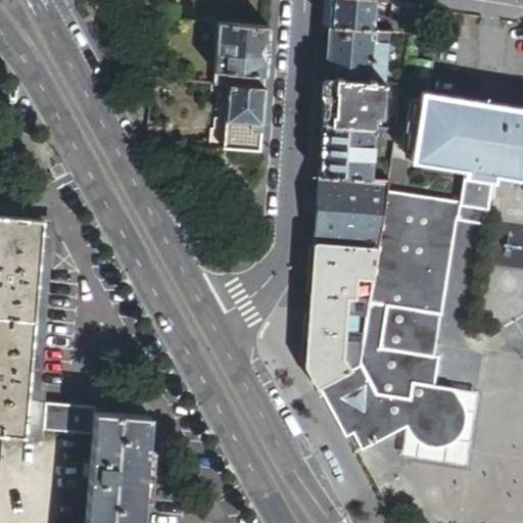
[(331,0),(330,28),(372,31),(373,0),(331,0)]
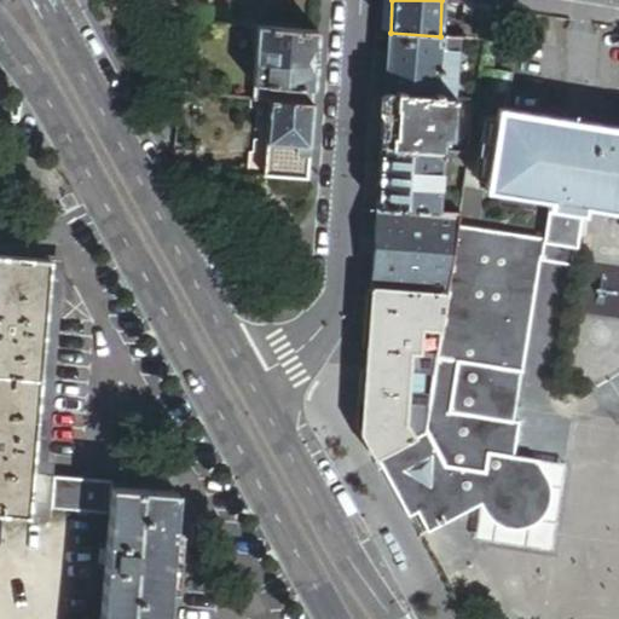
[(491,9),(445,0),(441,0),(440,36),(460,39),(485,40),(486,35),(491,9)]
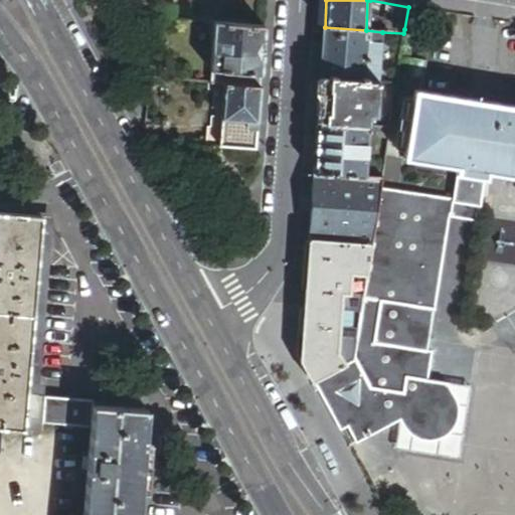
[(261,75),(265,28),(215,24),(211,71),(261,75)]
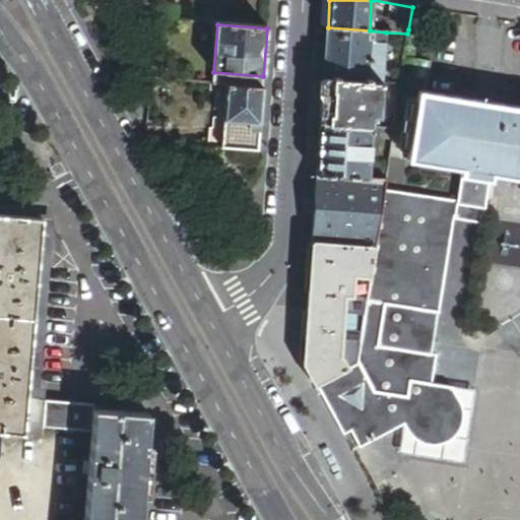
[(370,30),(328,27),(324,77),(382,83),(386,33),(370,30)]
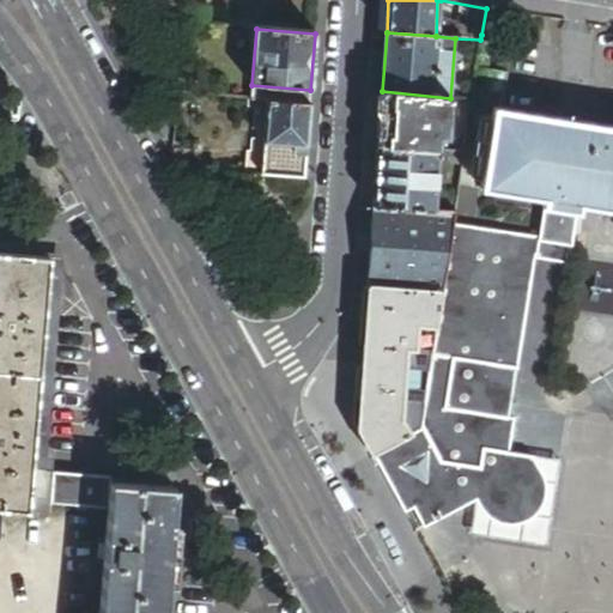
[(493,37),(481,35),(480,40),(473,87),(504,92),(507,73),(487,70),(493,37)]
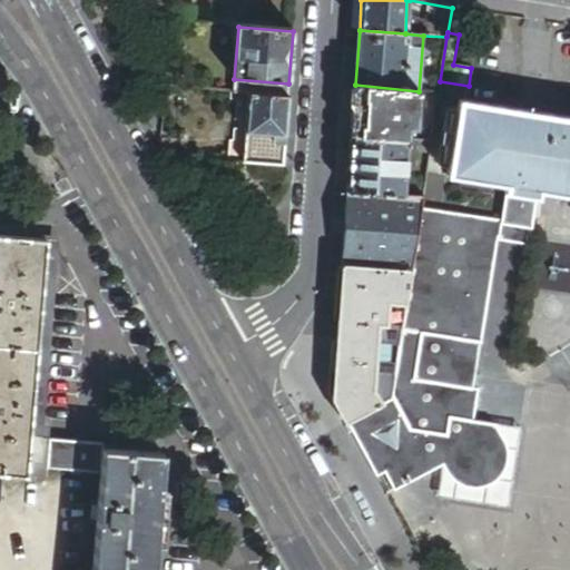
[(288,97),(288,84),(234,79),(233,92),(248,94),(288,97)]
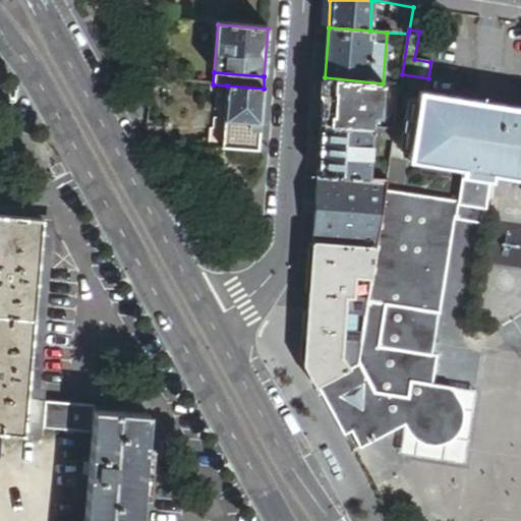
[(380,117),(383,83),(325,77),(322,123),(370,127),(372,127),(372,122),(373,117),(380,117)]
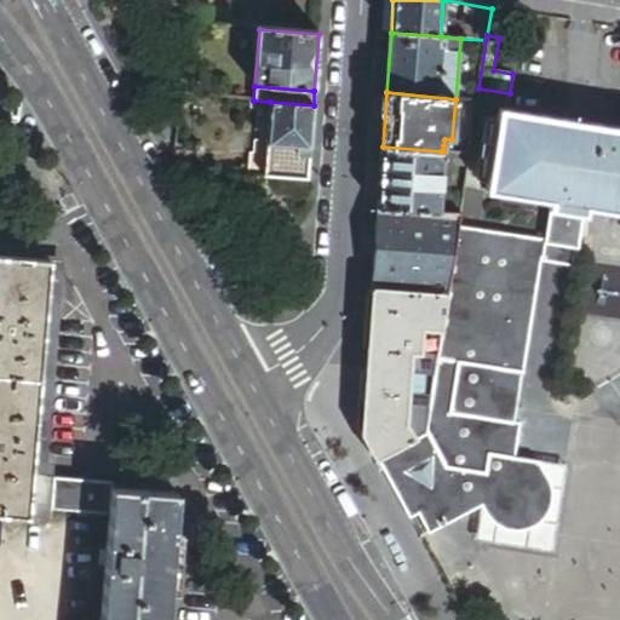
[(314,105),(270,102),(264,177),(308,181),(314,105)]
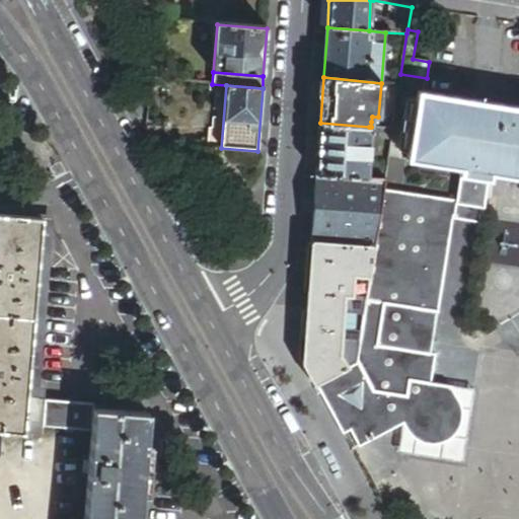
[(518,108),(418,91),(406,160),(460,169),(459,175),(462,176),(486,180),(490,180),(491,174),(518,178),(518,108)]
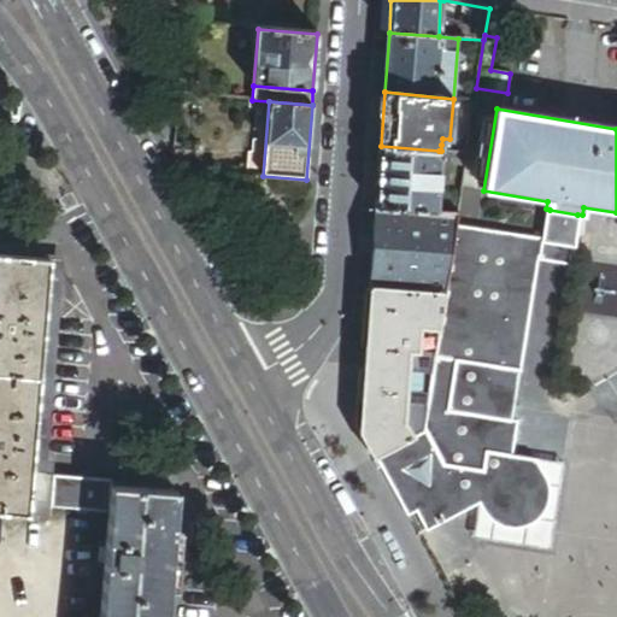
[(439,164),(439,151),(381,146),(376,207),(435,212),(439,164)]
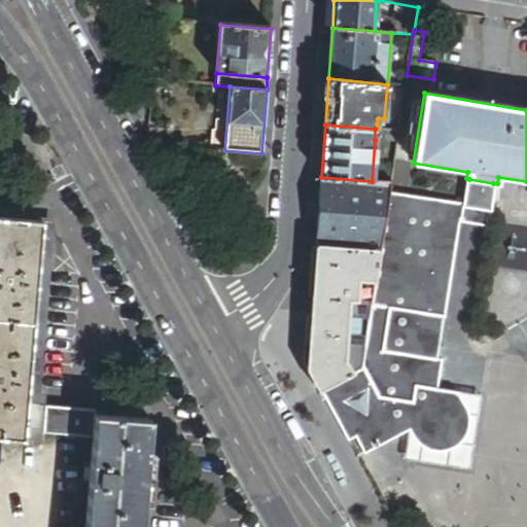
[(394,130),(377,129),(375,129),(375,140),(394,141),(394,130)]
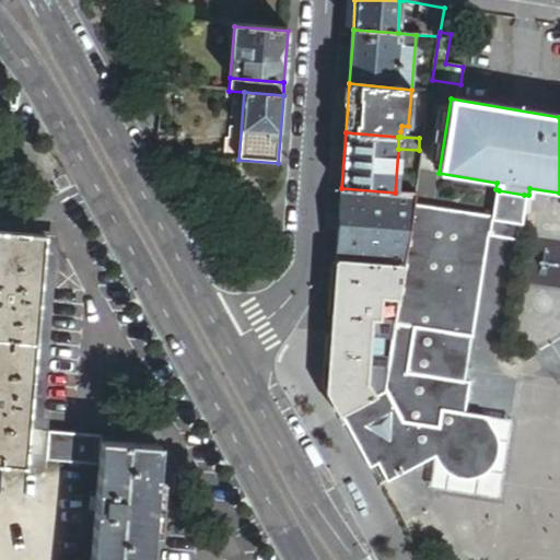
[(401,267),(404,267),(413,203),(415,194),(395,193),(341,188),(336,261),(401,267)]
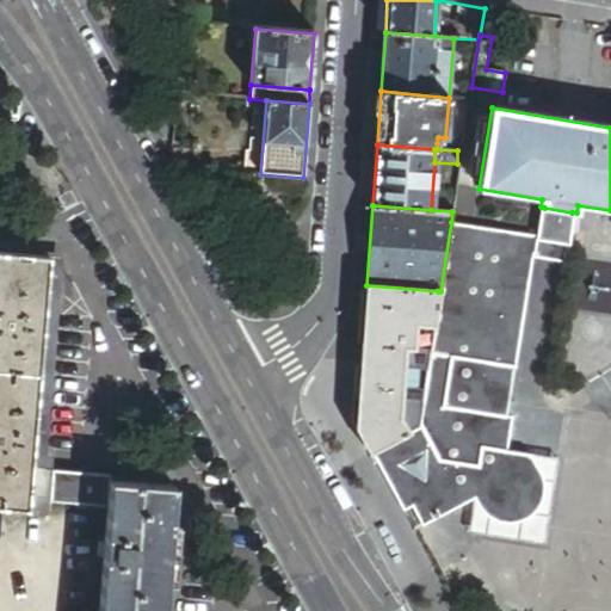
[(522,254),(563,260),(572,213),(544,208),(539,236),(451,222),(440,291),(419,426),(418,427),(371,452),(405,512),(413,507),(424,526),(474,498),(469,532),(545,543),(559,457),(545,455),(531,454),(507,449),(512,415),(507,414),(514,364),(500,363),(505,331),(510,332),(522,254)]
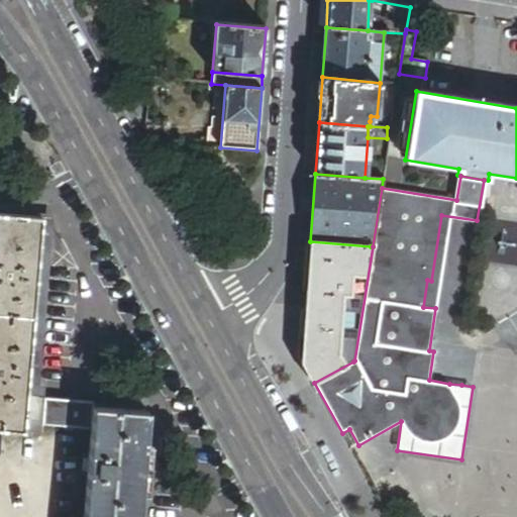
[(42,218),(0,214),(0,429),(25,431),(27,398),(42,218)]
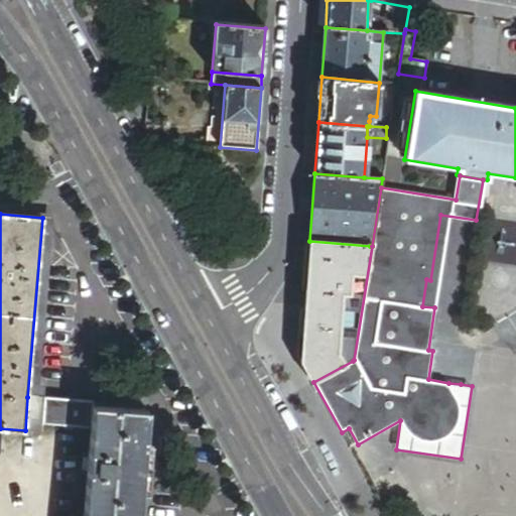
[(42,218),(27,397),(45,398),(46,385),(40,385),(53,219),(42,218)]
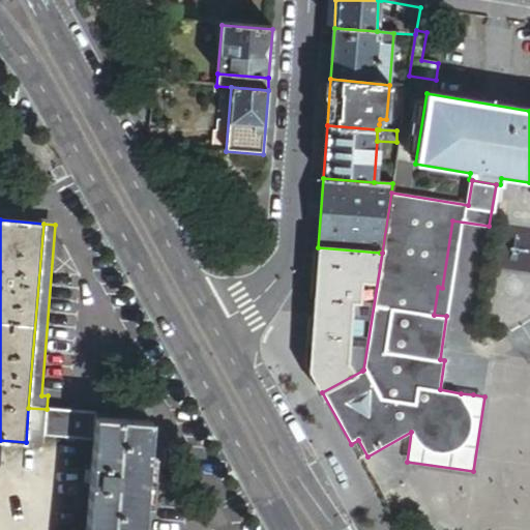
[(372,307),(380,253),(318,247),(310,370),(321,393),(322,392),(362,371),(365,351),(348,350),(351,305),(372,307)]
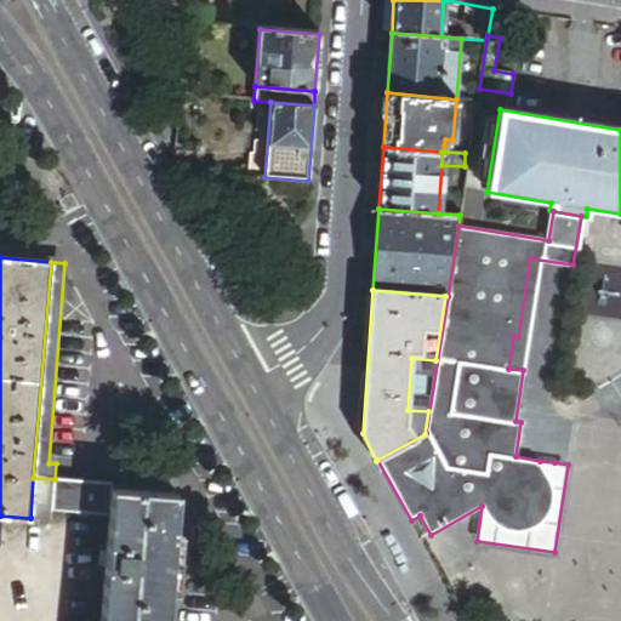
[(55,479),(33,478),(30,518),(51,520),(52,511),(55,479)]
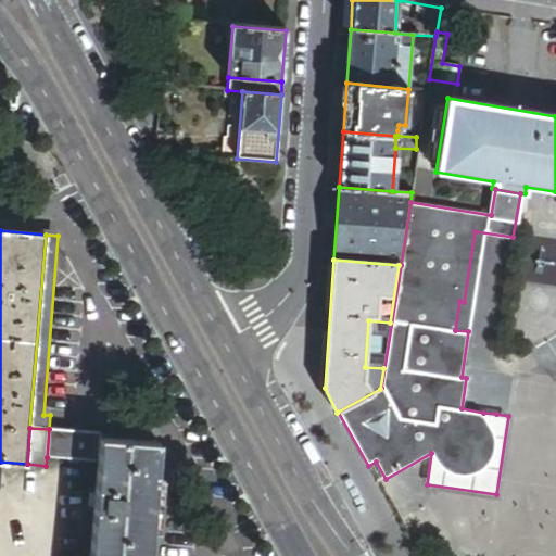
[(49,429),(47,457),(100,462),(101,439),(102,433),(49,429)]
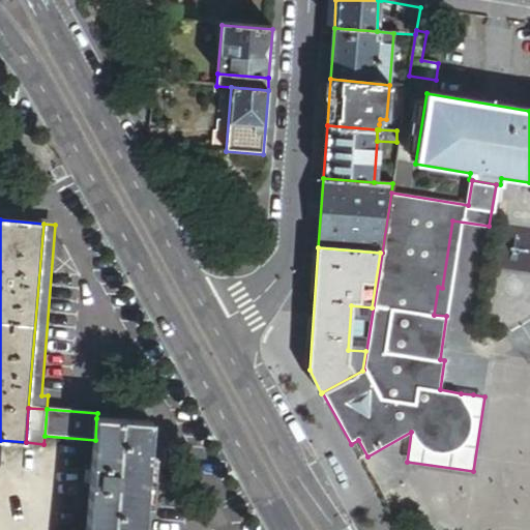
[(140,529),(149,422),(96,418),(95,440),(87,529),(140,529)]
